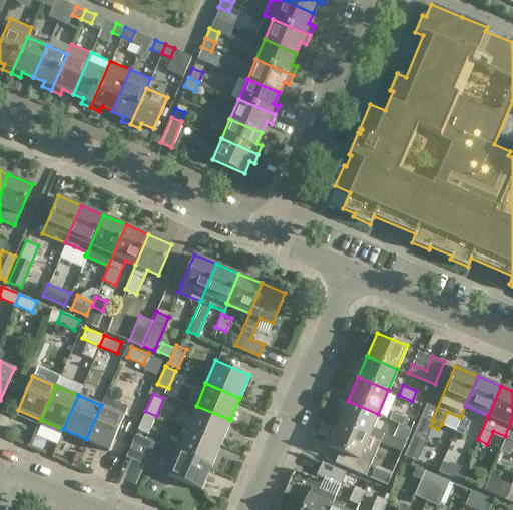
[(101,405),(86,439),(109,449),(123,415),(128,405),(105,395),(101,405)]
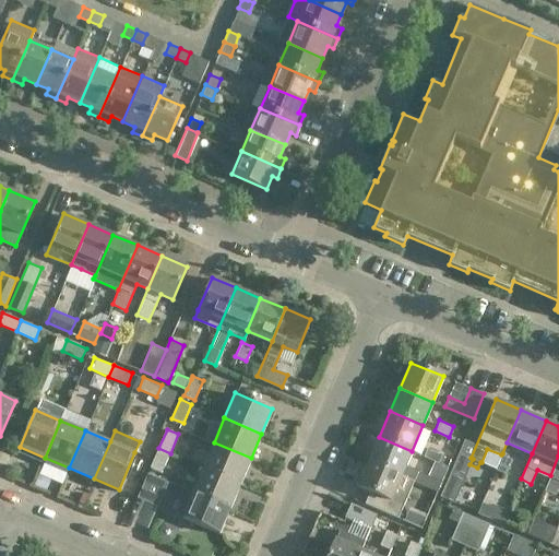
[(414,480),(438,491),(442,480),(406,464),(412,451),(379,437),(369,460),(414,480)]
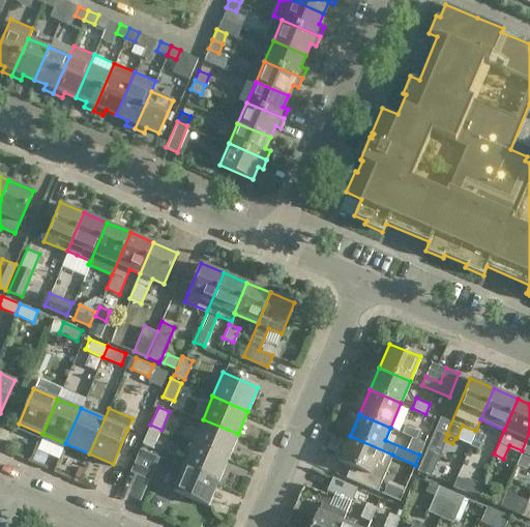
[(228,458),(238,434),(203,419),(193,443),(228,458)]
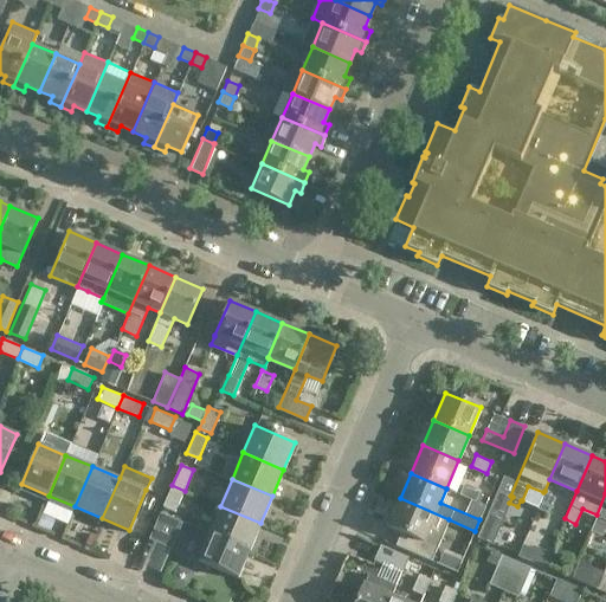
[(459,493),(475,500),(479,490),(464,483),(459,493)]
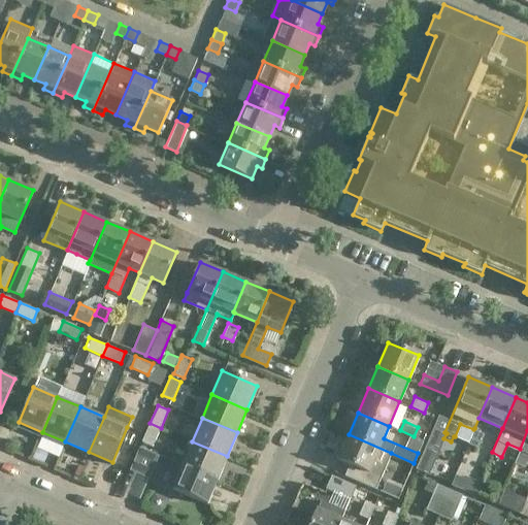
[(150,423),(142,441),(153,446),(161,428),(150,423)]
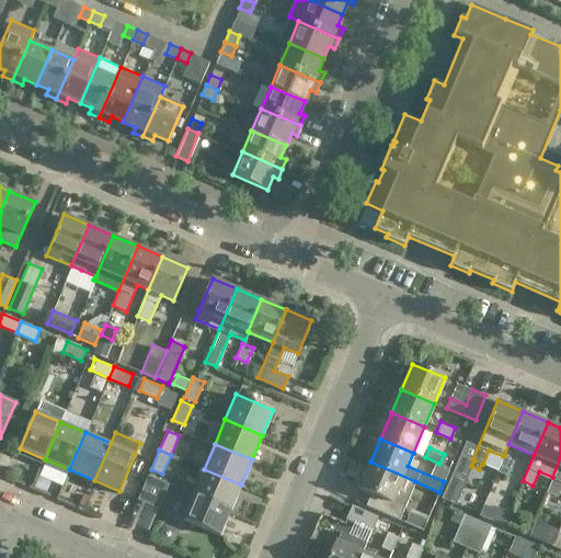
[(504,455),(503,456),(497,470),(507,475),(514,459),(504,455)]
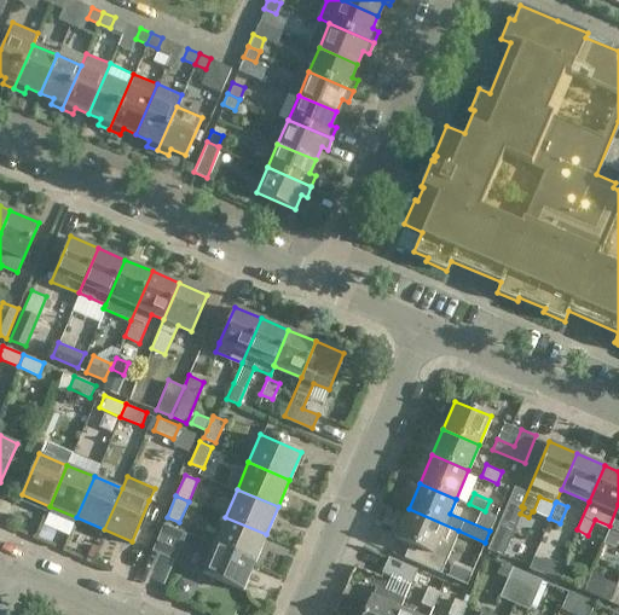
[(603,541),(614,546),(618,535),(618,504),(609,526),(603,541)]
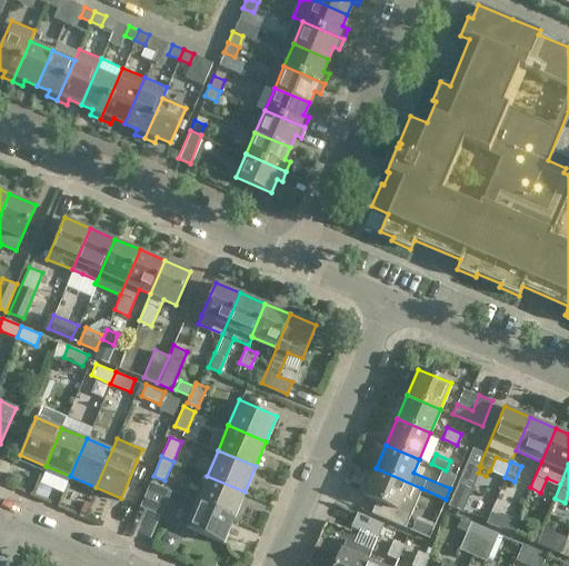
[(376,468),(365,494),(377,499),(371,512),(405,526),(421,488),(376,468)]
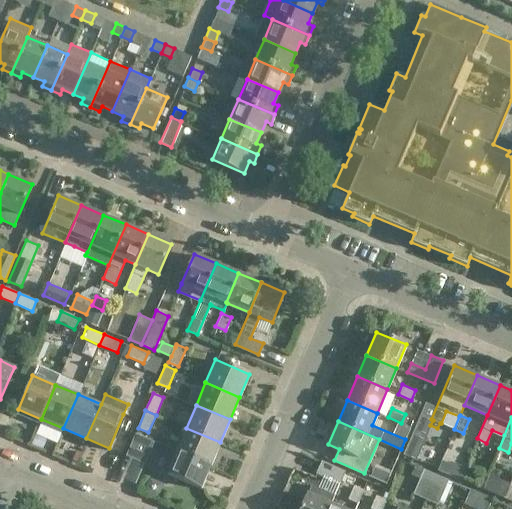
[(416,425),(405,448),(418,454),(428,430),(416,425)]
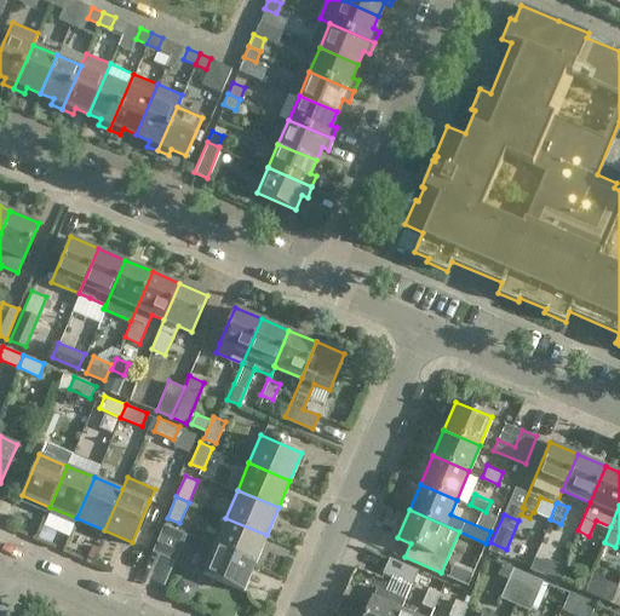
[(254,563),(267,535),(225,518),(213,545),(254,563)]
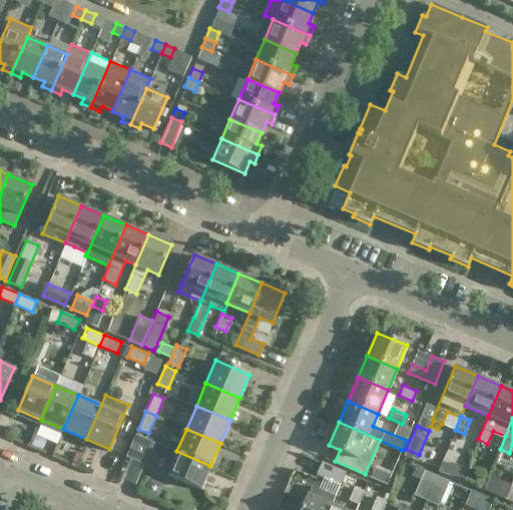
[(144,463),(153,441),(135,434),(126,455),(144,463)]
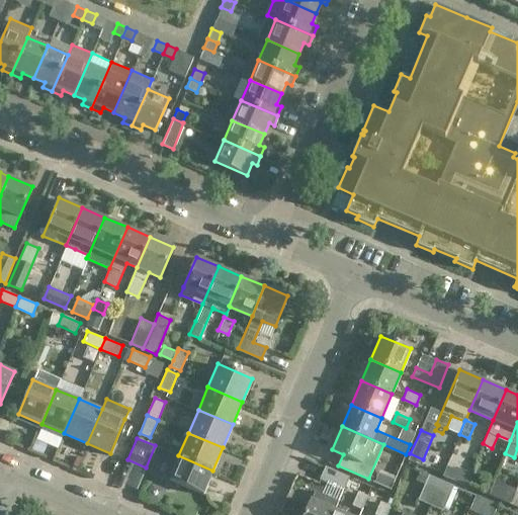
[(169,479),(203,493),(212,470),(178,455),(169,479)]
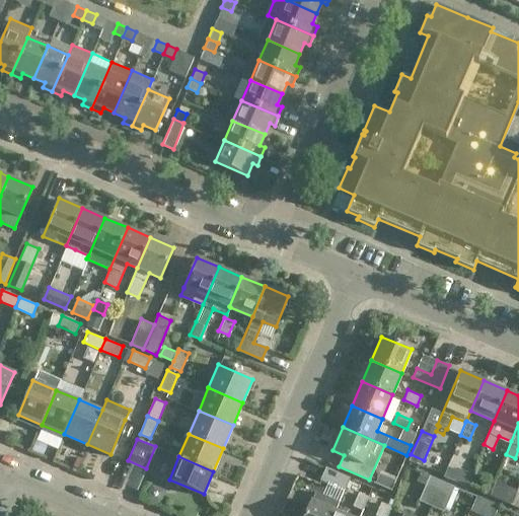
[(320,478),(344,489),(349,476),(325,466),(320,478)]
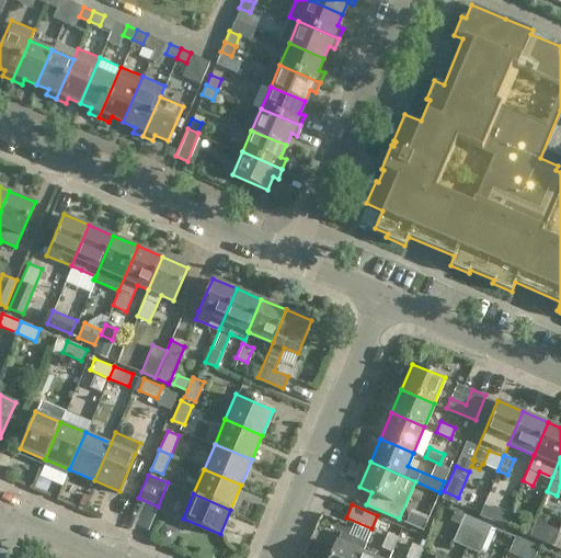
[(455,510),(451,520),(459,523),(451,541),(466,546),(477,519),(464,513),(455,510)]
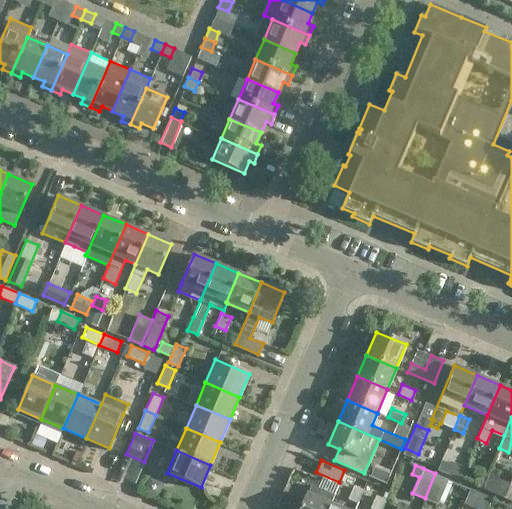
[(370,475),(385,482),(389,472),(374,466),(370,475)]
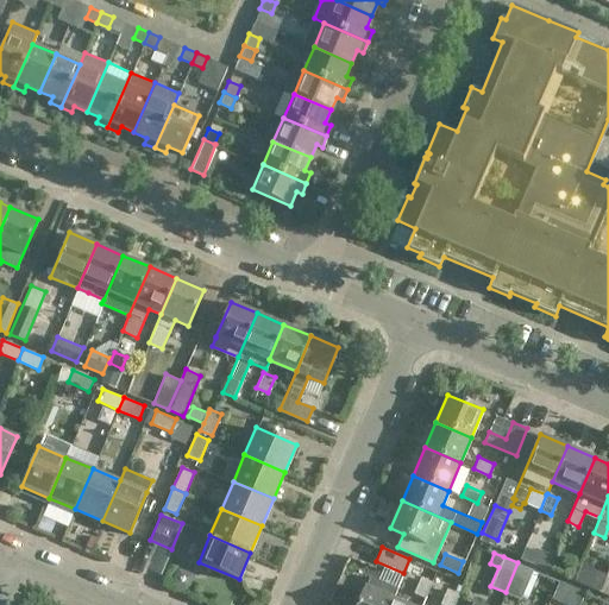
[(140,581),(183,596),(192,572),(149,558),(140,581)]
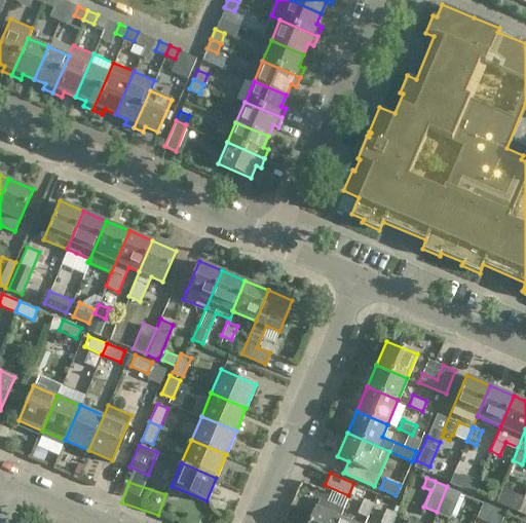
[(437,512),(449,517),(459,492),(447,486),(437,512)]
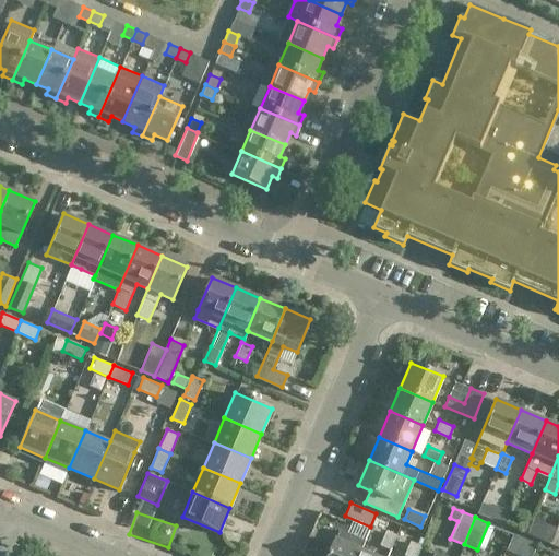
[(521,517),(515,528),(525,532),(530,520),(521,517)]
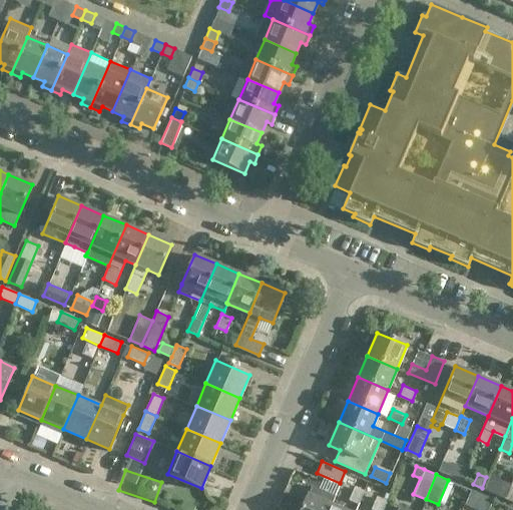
[(512,475),(504,498),(512,501),(512,475)]
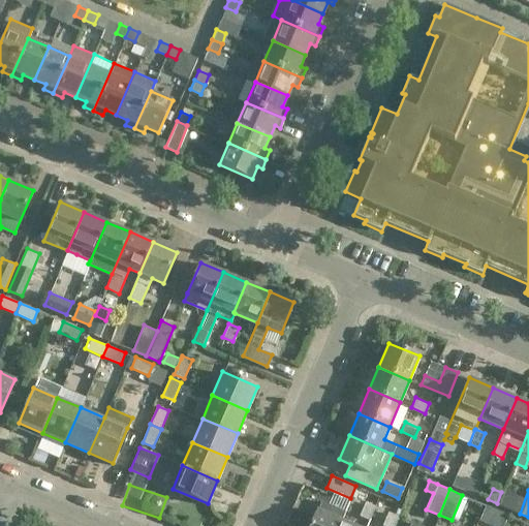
[(345,511),(321,500),(310,525),(338,525),(341,520),(345,511)]
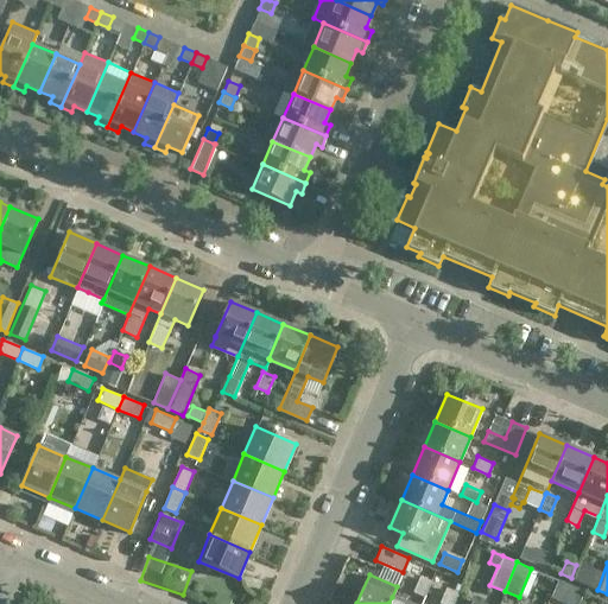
[(411,591),(423,596),(430,579),(418,574),(411,591)]
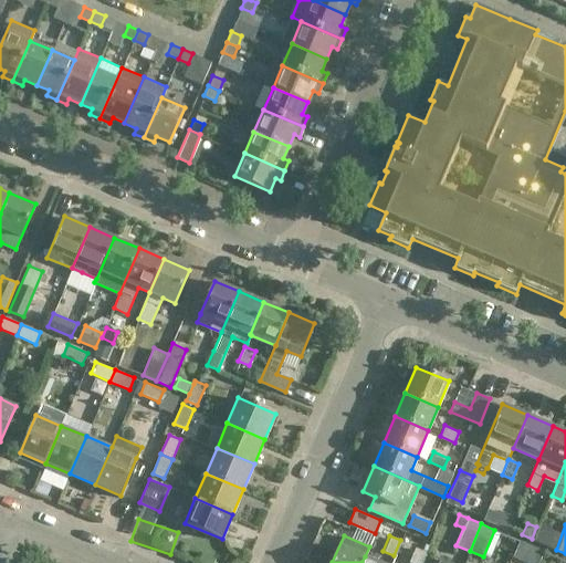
[(520,540),(514,553),(524,558),(530,544),(520,540)]
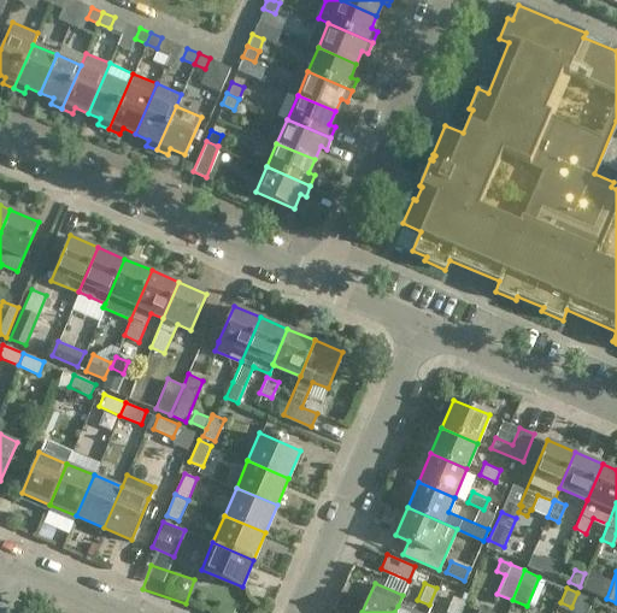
[(552,612),(558,600),(545,594),(536,612),(552,612)]
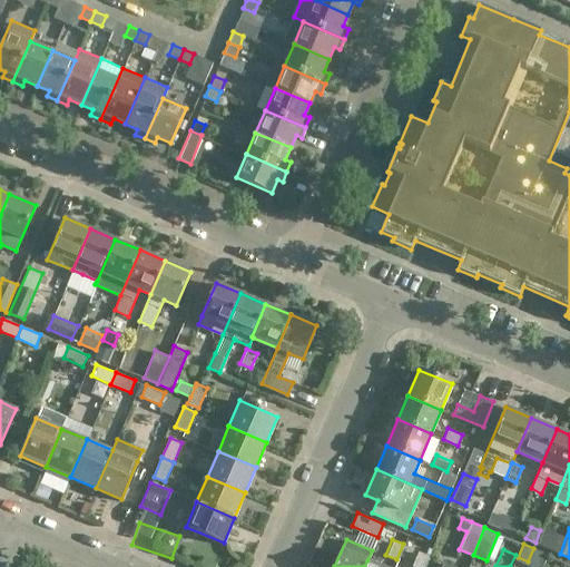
[(413,566),(423,566),(429,555),(418,550),(411,566),(413,566)]
